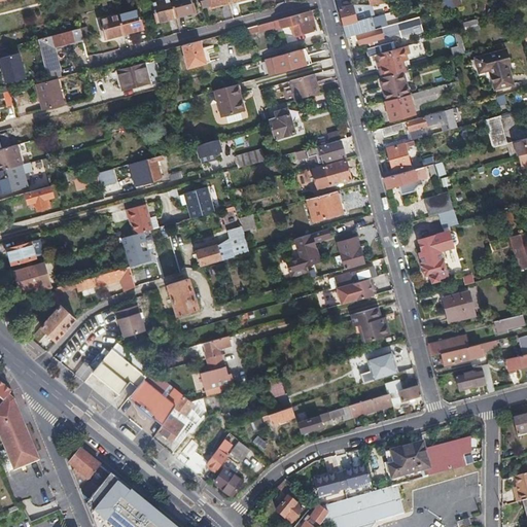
[(176,18),(171,0),(164,0),(152,3),(157,23),(176,18)]
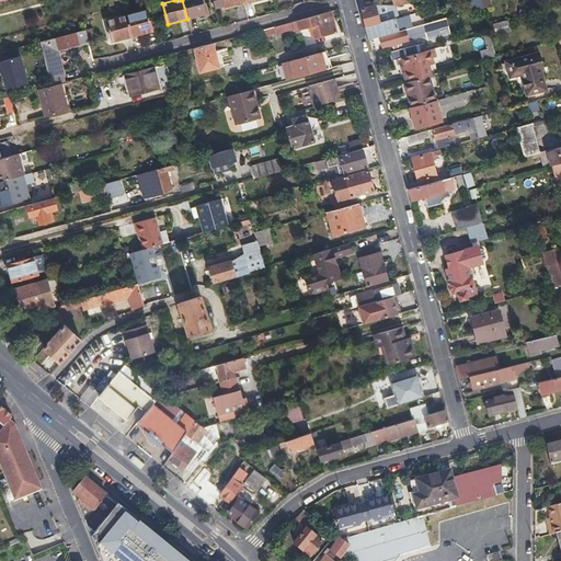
[(204,0),(182,0),(187,19),(207,13),(204,0)]
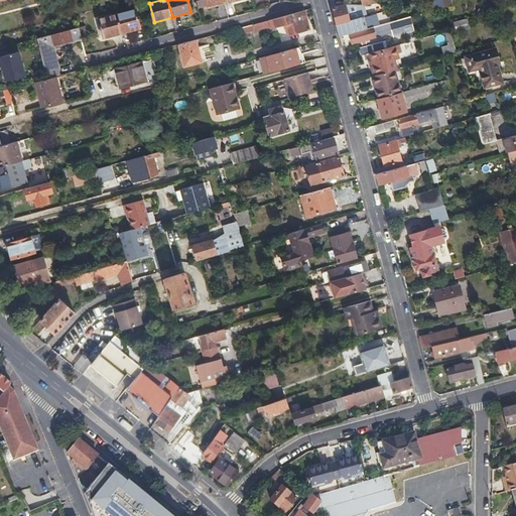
[(332,9),(337,25),(363,18),(368,17),(364,6),(346,6),(332,9)]
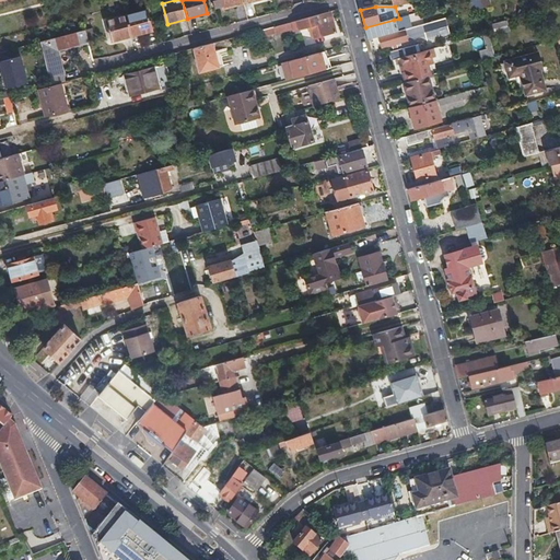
[(147,10),(126,15),(132,36),(152,31),(147,10)]
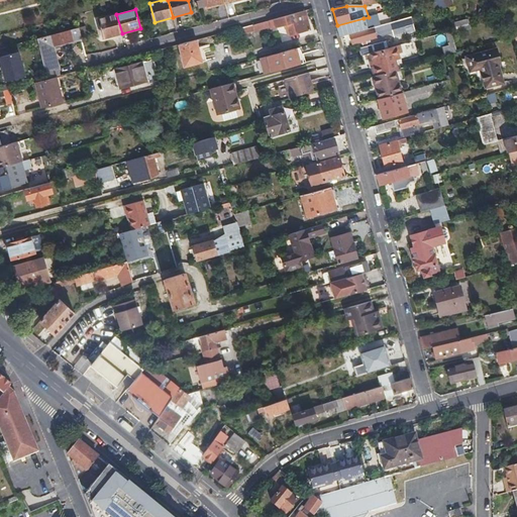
[(310,29),(305,10),(241,26),(243,32),(253,29),(254,31),(270,27),(271,28),(287,24),(290,34),(310,29)]
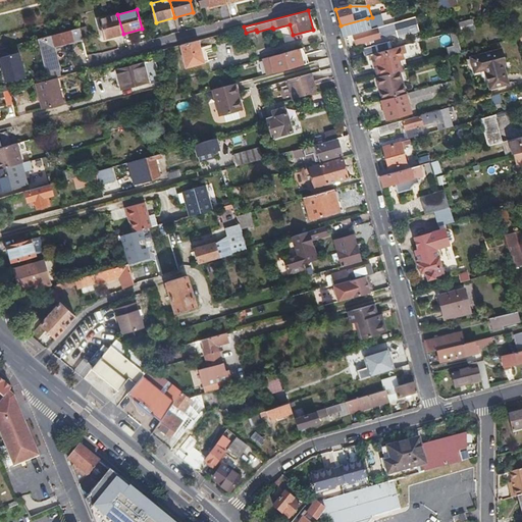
[(123,34),(117,14),(99,19),(99,21),(104,39),(123,34)]
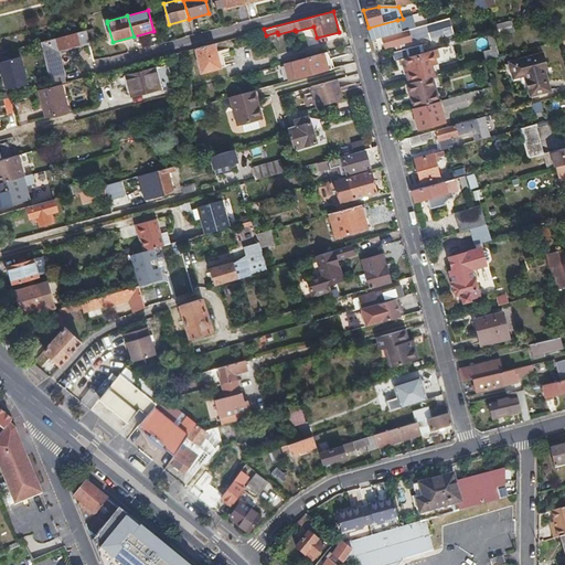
[(430,35),(429,36),(430,40),(452,34),(448,19),(427,24),(430,35)]
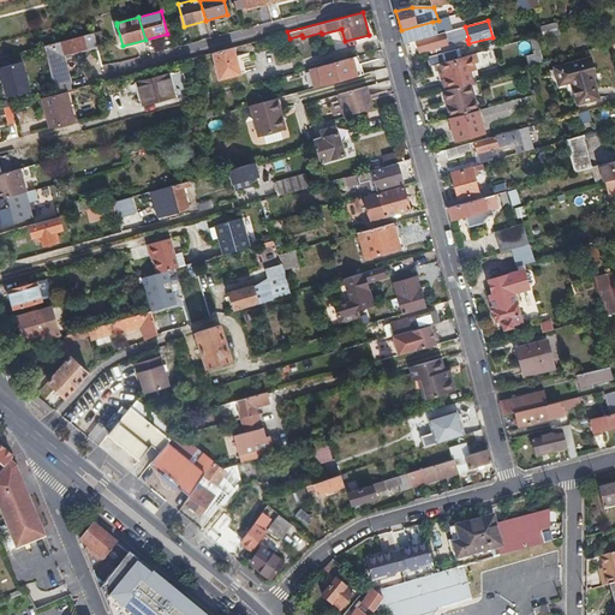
[(433,22),(401,30),(401,31),(404,43),(408,42),(436,34),(433,22)]
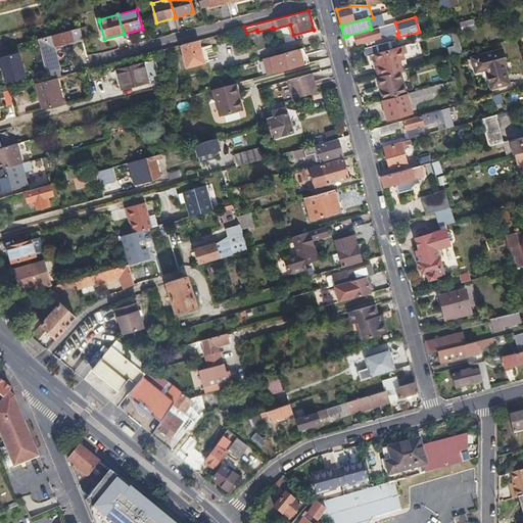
[(472,31),(469,20),(455,25),(456,27),(458,35),(472,31)]
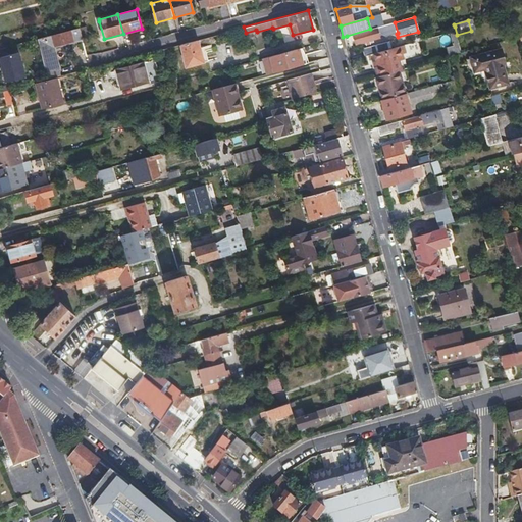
[(370,29),(347,36),(350,46),(364,42),(368,41),(397,34),(398,33),(395,22),(370,29)]
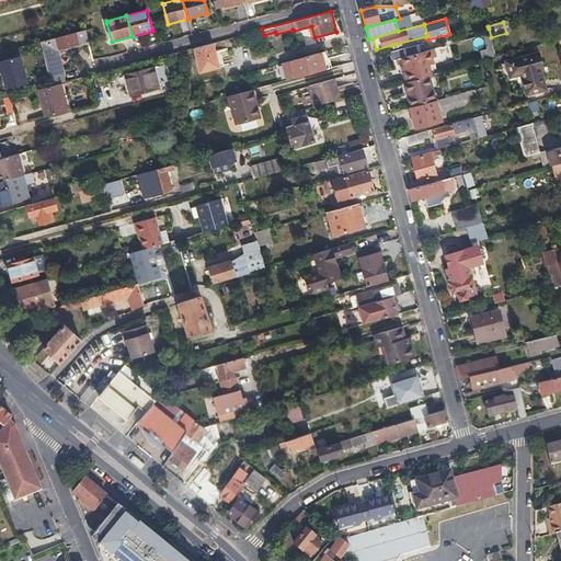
[(94,38),(91,27),(84,30),(88,41),(94,38)]
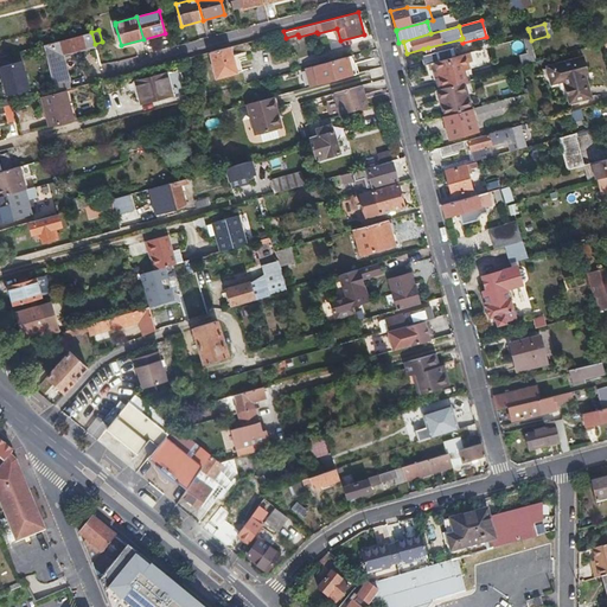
[(40,45),(53,93),(71,88),(62,55),(95,45),(95,44),(91,32),(40,45)]
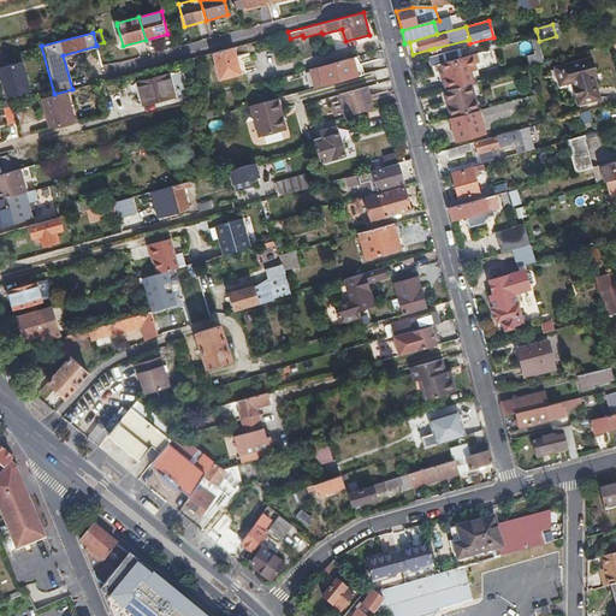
[(532,40),(523,42),(527,53),(535,51),(532,40)]
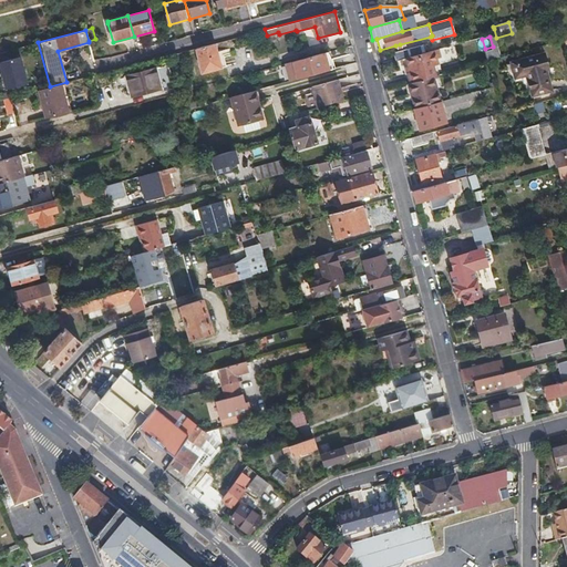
[(217,51),(215,42),(196,48),(203,73),(226,66),(220,51),(217,51)]
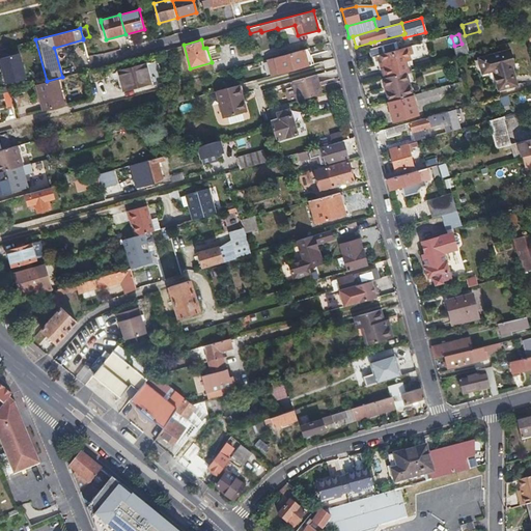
[(368,50),(370,58),(381,55),(396,51),(394,44),(368,50)]
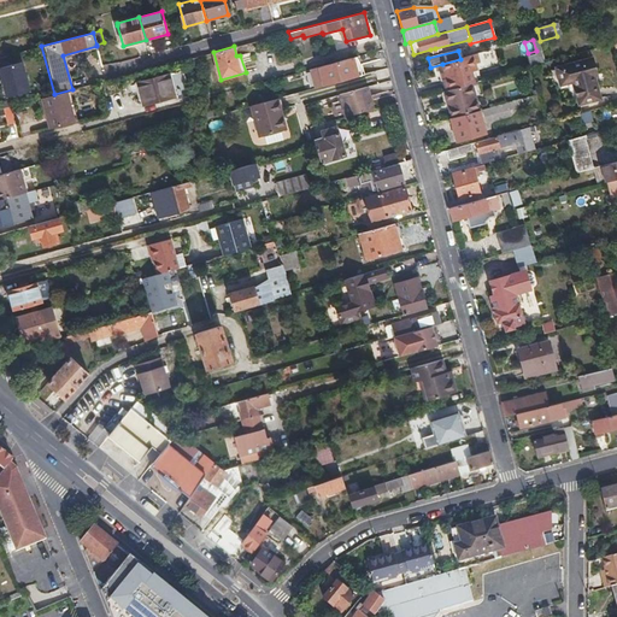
[(444,90),(445,92),(472,84),(474,82),(471,71),(482,68),(477,54),(460,59),(442,64),(446,78),(442,80),(446,89),(444,90)]
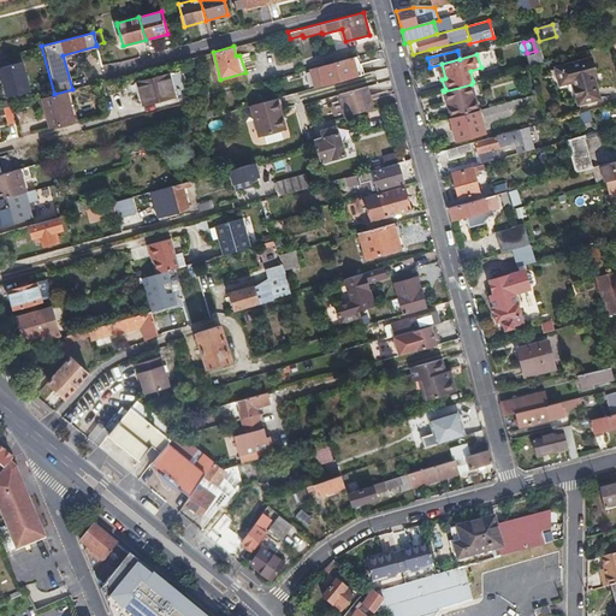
[(361,75),(355,57),(353,57),(311,69),(297,72),(302,90),(314,88),(357,76),(361,75)]
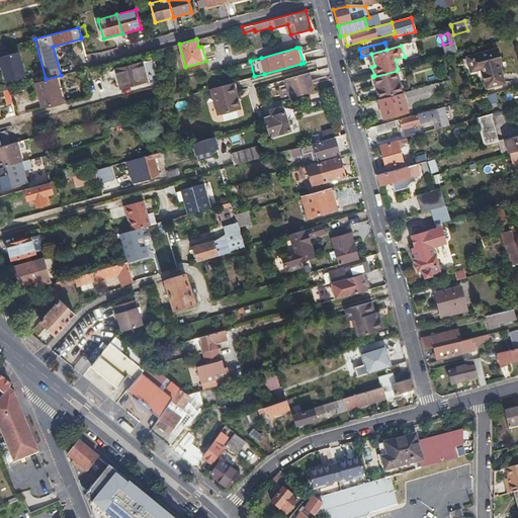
[(498,49),(467,58),(471,72),(483,68),(488,87),(503,82),(498,64),(501,63),(498,49)]
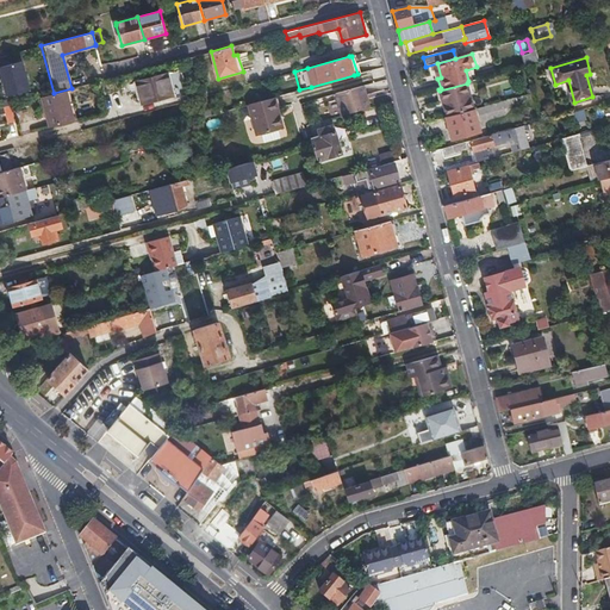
[(0,89),(2,99),(29,92),(22,62),(0,67),(0,89)]
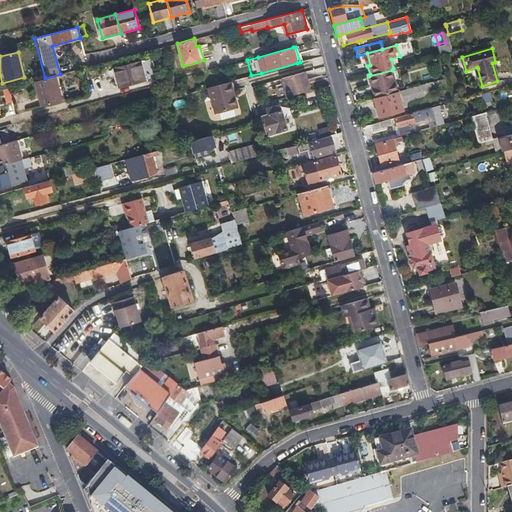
[(143,80),(138,62),(112,69),(117,87),(143,80)]
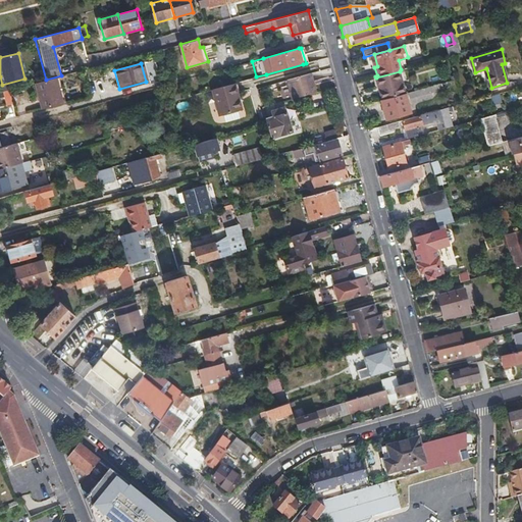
[(382,100),(405,94),(406,94),(400,71),(376,77),(382,100)]
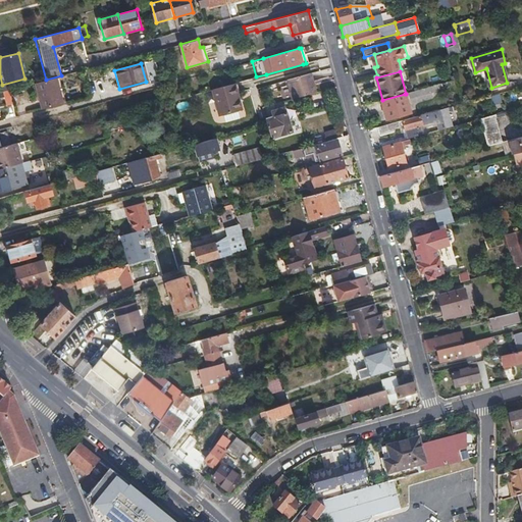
[(292,98),(317,91),(313,72),(286,80),(292,98)]
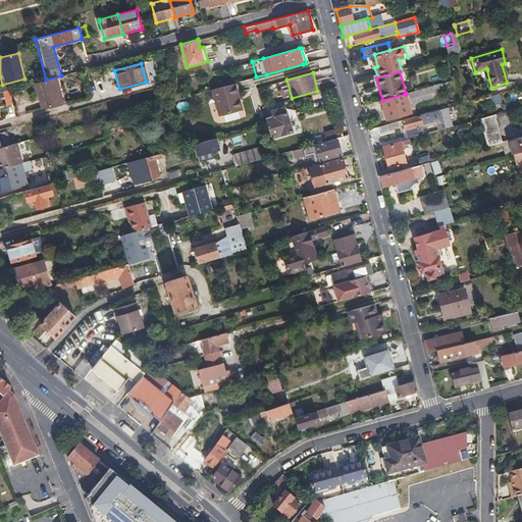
[(57,79),(37,84),(44,109),(64,104),(57,79)]
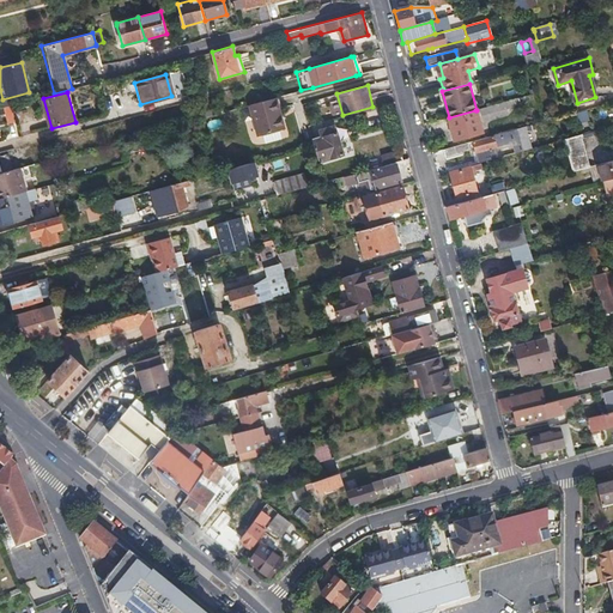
[(212,115),(207,96),(200,98),(205,116),(212,115)]
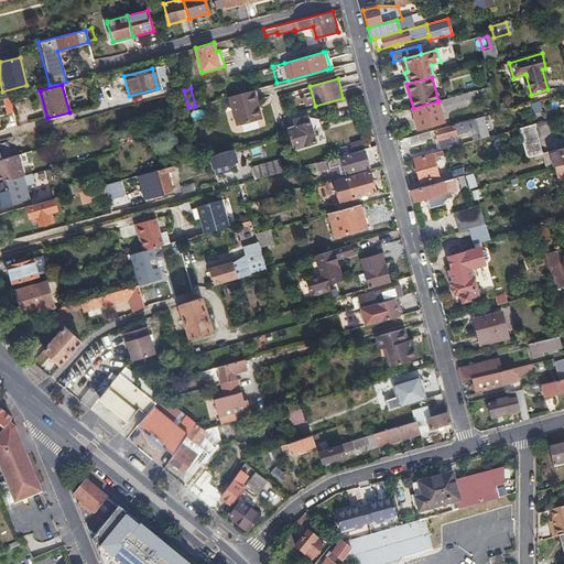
[(261,117),(253,89),(229,96),(237,123),(261,117)]
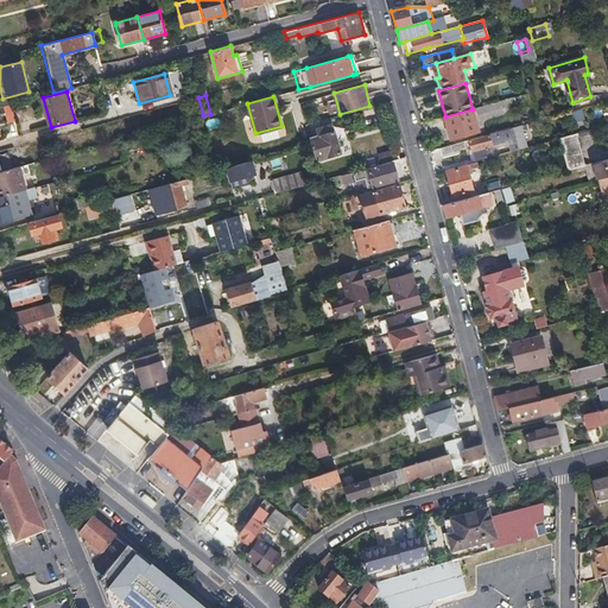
[(518,103),(517,96),(475,108),(477,114),(518,103)]
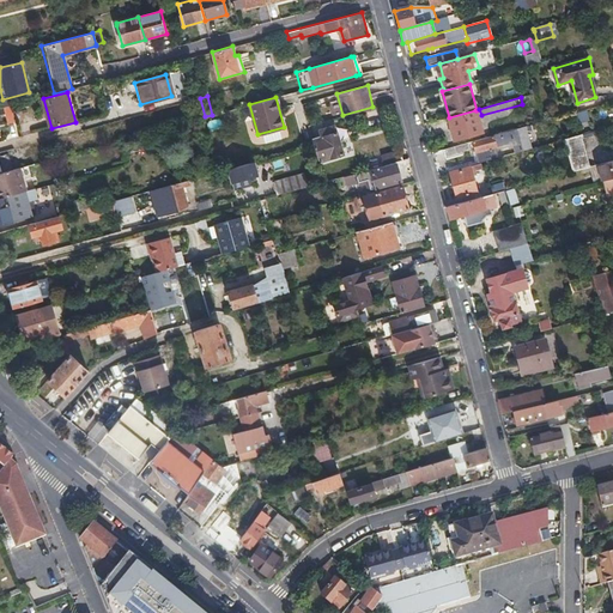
[(14,107),(6,109),(10,123),(18,121),(14,107)]
